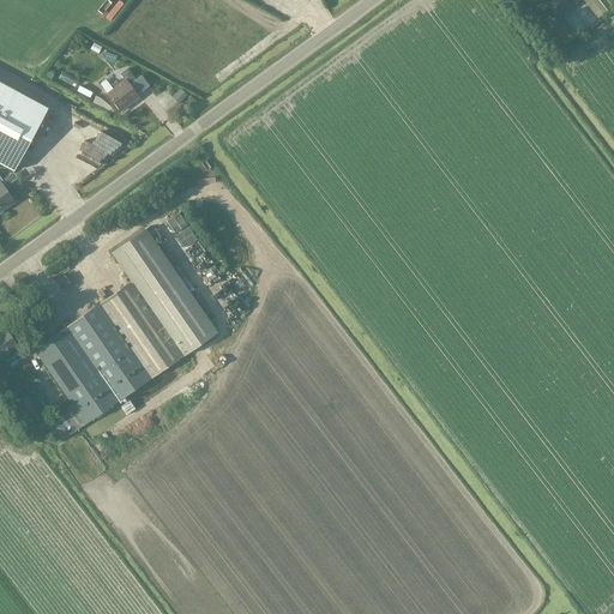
[(605,0),(584,0),(584,1),(599,19),(612,7),(605,0)]
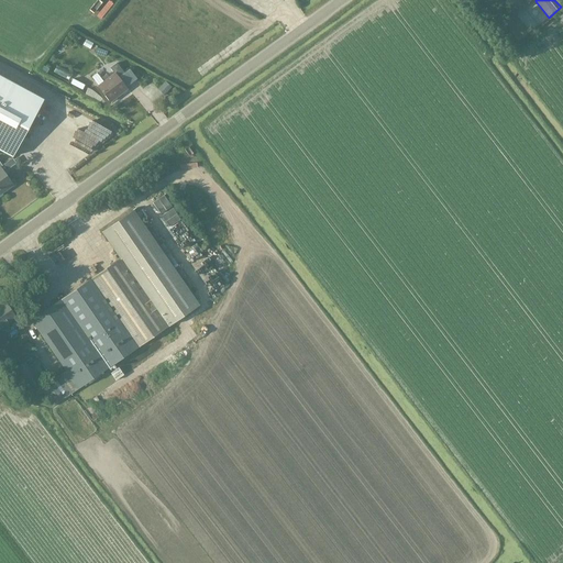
[(509,22),(501,28),(515,44),(522,37),(509,22)]
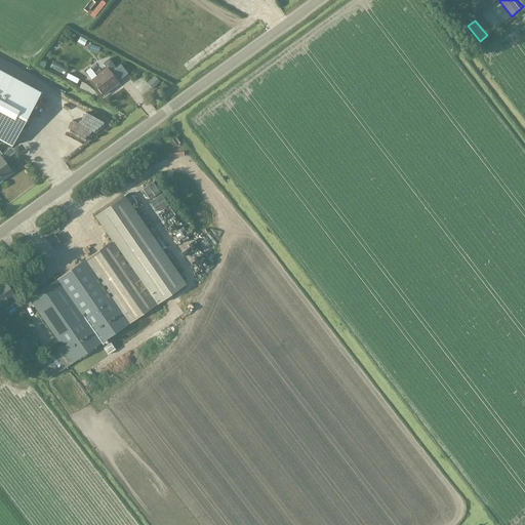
[(118,83),(110,72),(115,68),(108,58),(103,64),(105,68),(101,72),(98,69),(93,73),(95,76),(90,80),(102,95),(118,83)]
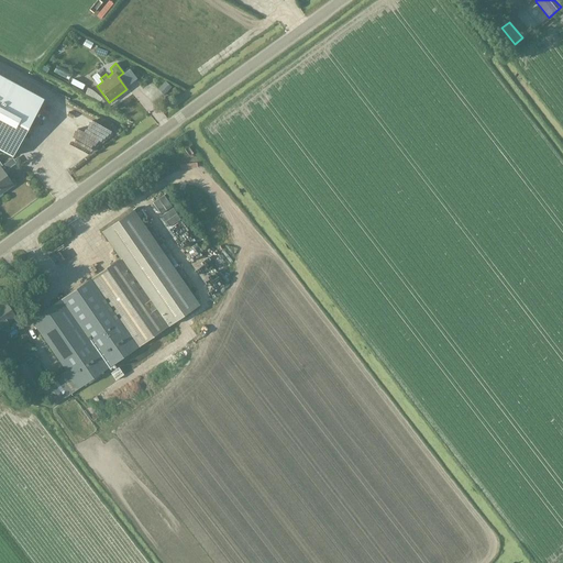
[(80,74),(73,80),(78,86),(85,79),(80,74)]
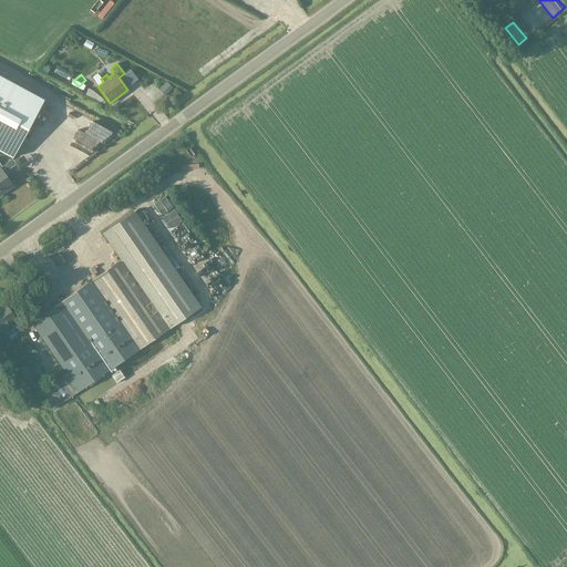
[(0,152),(11,158),(42,101),(0,76),(0,152)]
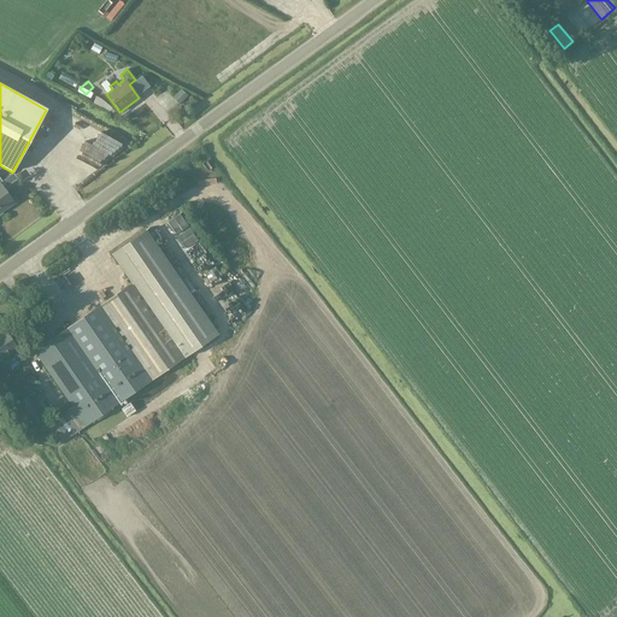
[(0,206),(11,200),(0,186),(0,181),(1,181),(0,178),(0,212),(1,212),(0,210),(0,206)]
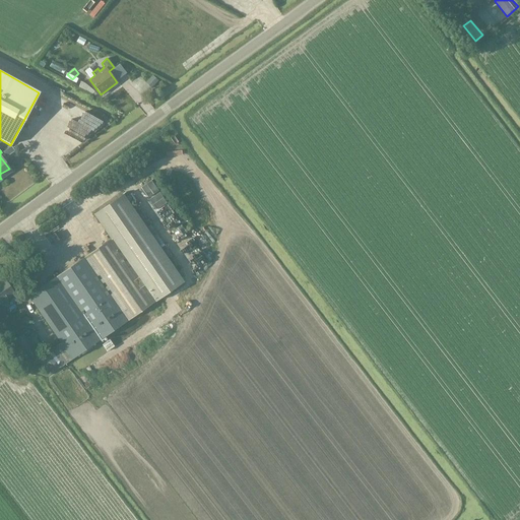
[(111,239),(27,297),(59,342),(36,359),(48,376),(63,365),(173,289),(181,283),(121,195),(93,213),(111,239)]
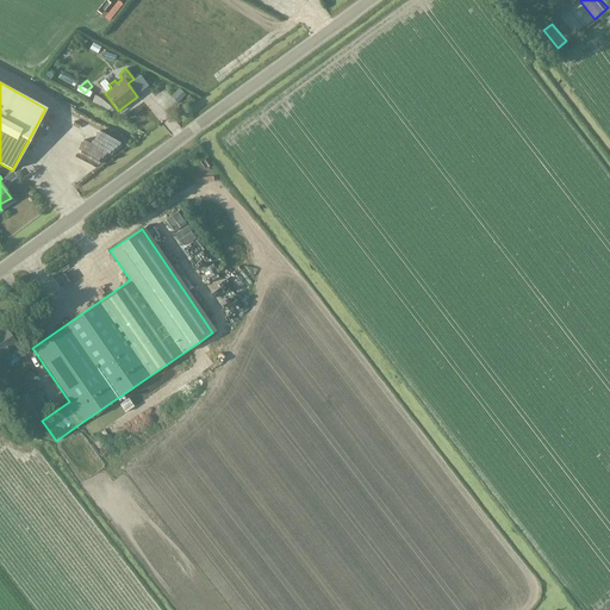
[(0,356),(17,346),(4,327),(0,329),(0,356)]
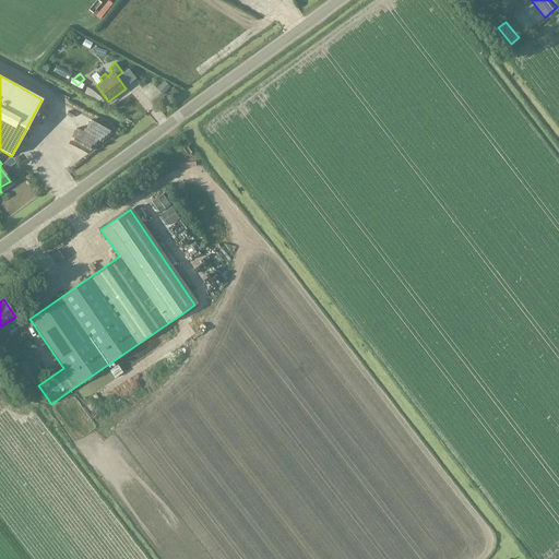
[(116,365),(108,370),(114,378),(122,372),(116,365)]
